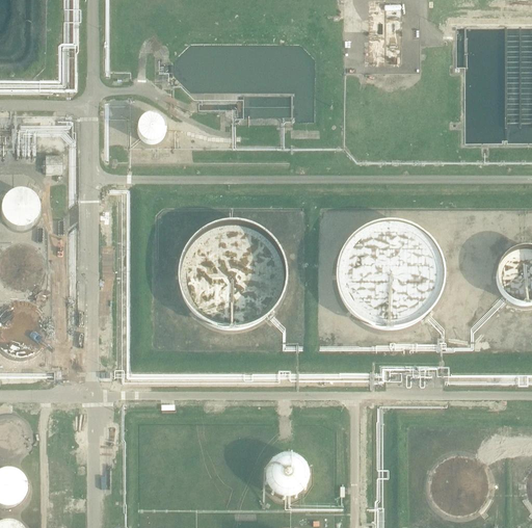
[(166,125),(166,122),(165,120),(164,116),(162,114),(160,112),(158,111),(156,110),(153,110),(149,110),(147,111),(143,112),(141,114),(139,116),(138,119),(137,122),(136,125),(137,127),(137,130),(139,133),(140,135),(142,136),(145,138),(147,139),(151,140),(154,140),(157,139),(160,138),(162,136),(164,134),(165,132),(166,129),(166,125)]
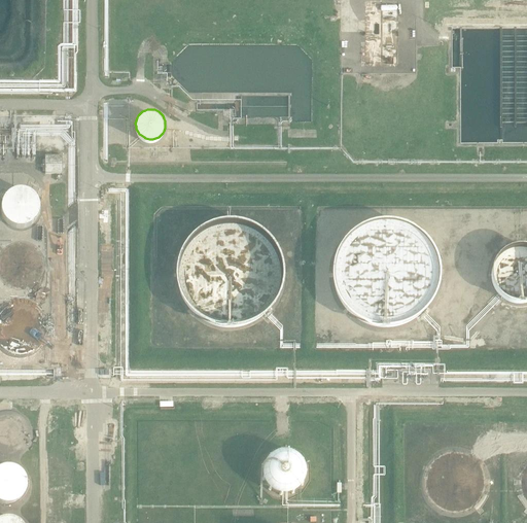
[(191,128),(191,125),(190,123),(188,121),(187,120),(184,119),(181,120),(178,123),(177,125),(176,128),(177,131),(179,134),(181,135),(184,136),(187,135),(189,134),(191,131),(191,128)]
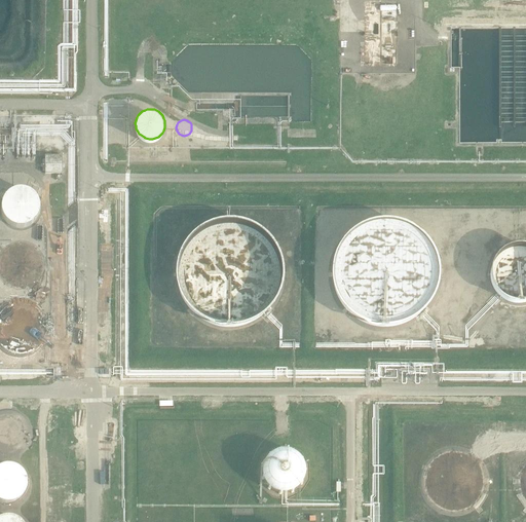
[(62,152),(45,152),(45,169),(62,170),(62,152)]
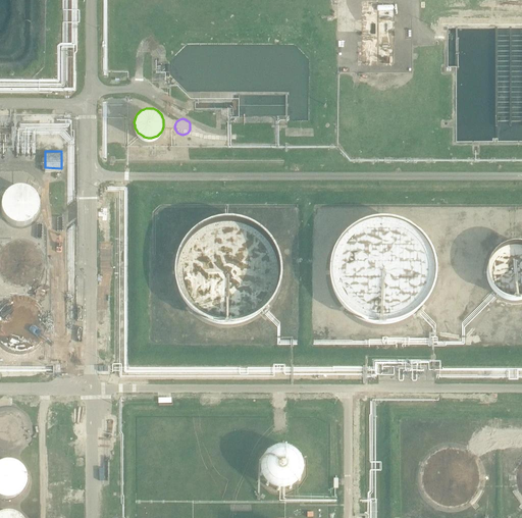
[(4,186),(5,221),(38,220),(37,185),(4,186)]
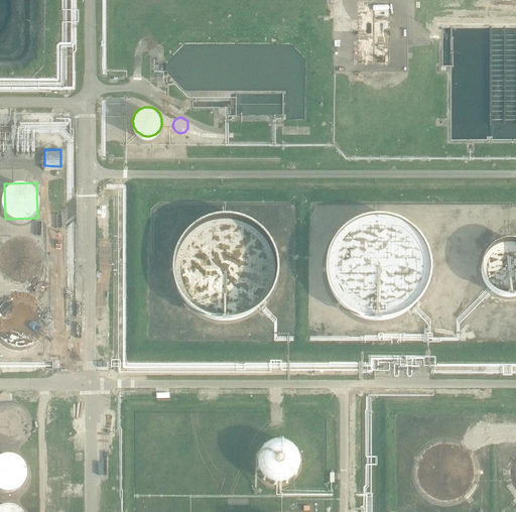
[(197,309),(228,316),(258,305),(275,280),(277,255),(263,227),(233,211),(201,217),(179,236),(171,262),(176,286),(197,309)]
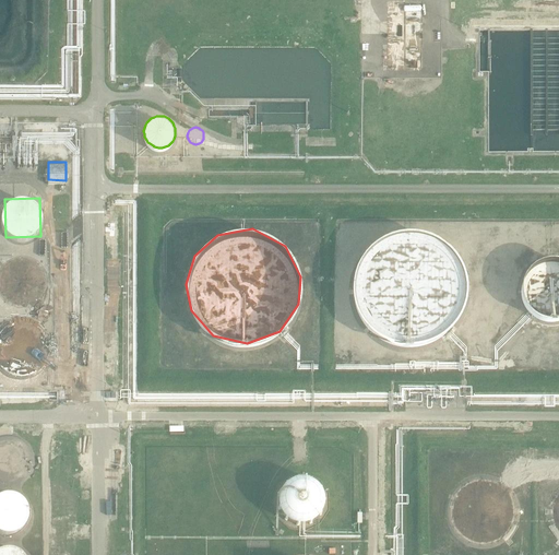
[(380,340),(414,347),(447,335),(465,308),(467,281),(452,250),(419,233),(384,239),(361,260),(353,288),(358,315),(380,340)]
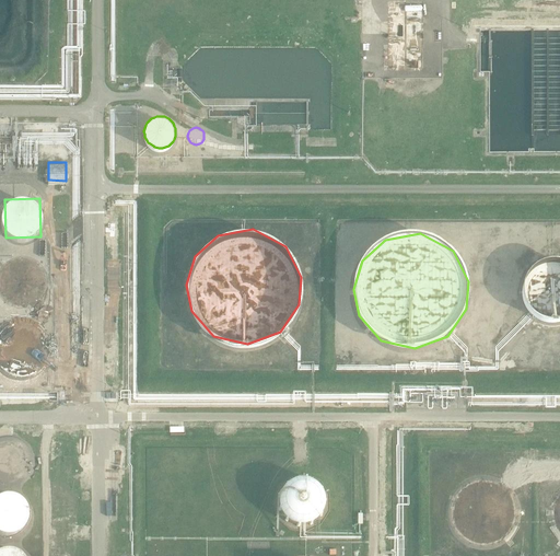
[(0,273),(6,302),(46,294),(38,253),(0,259),(0,273)]
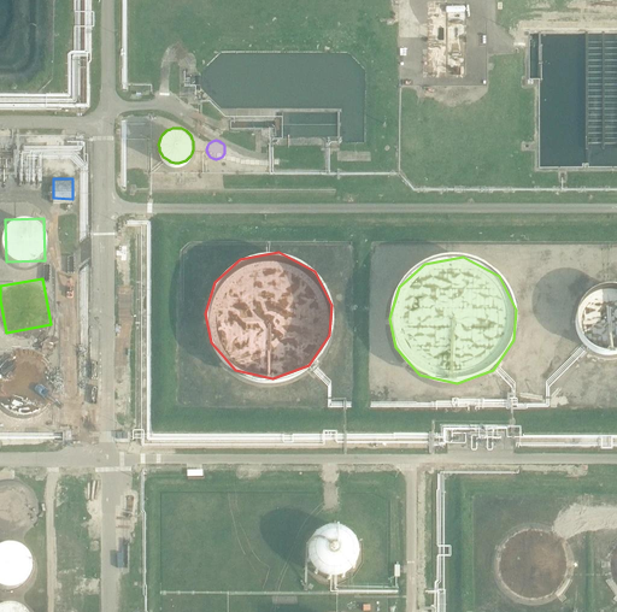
[(595,347),(615,351),(616,349),(616,284),(598,287),(585,298),(577,316),(582,335),(595,347)]
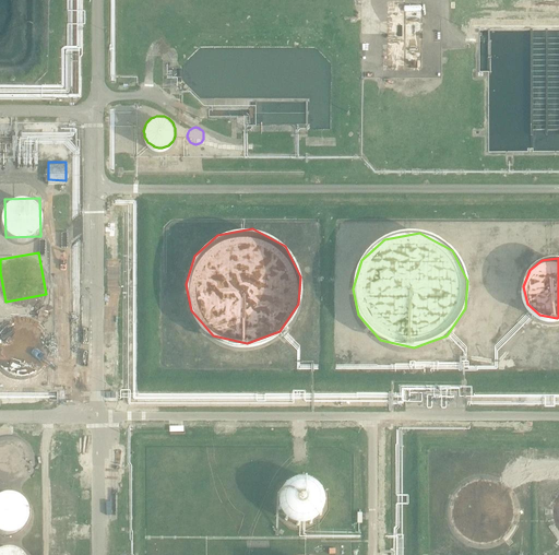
[(0,325),(0,353),(4,374),(50,364),(40,316),(0,325)]
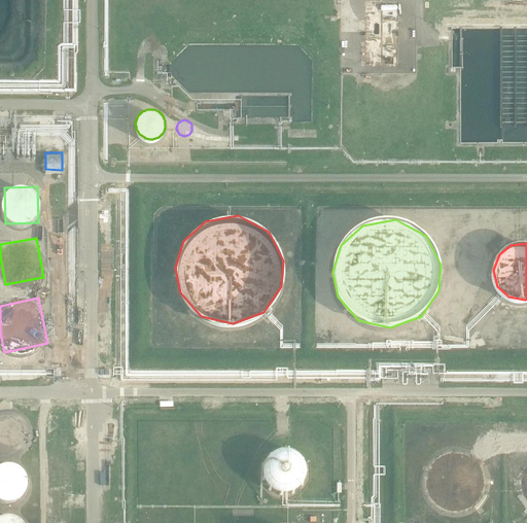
[(272,488),(290,490),(302,483),(307,465),(301,453),(289,446),(272,449),(262,461),(264,478),(272,488)]
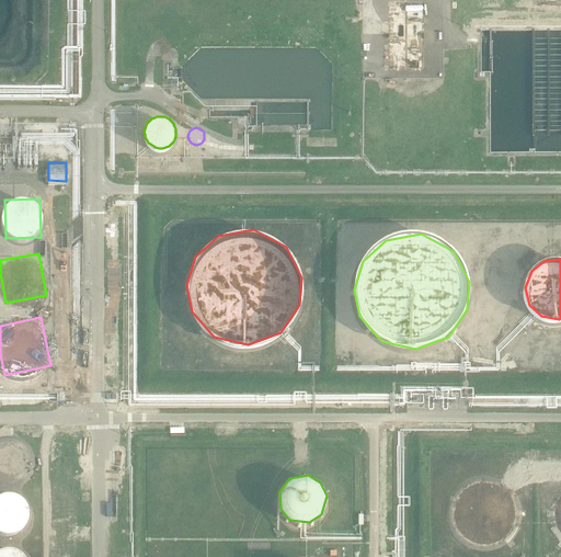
[(515,537),(514,479),(455,479),(455,537),(515,537)]
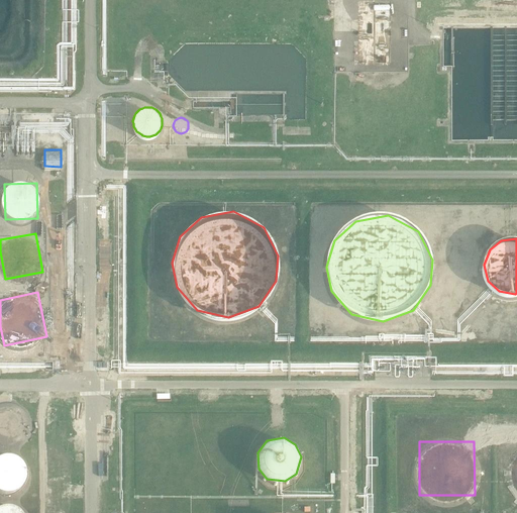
[(516,447),(508,451),(516,475),(516,447)]
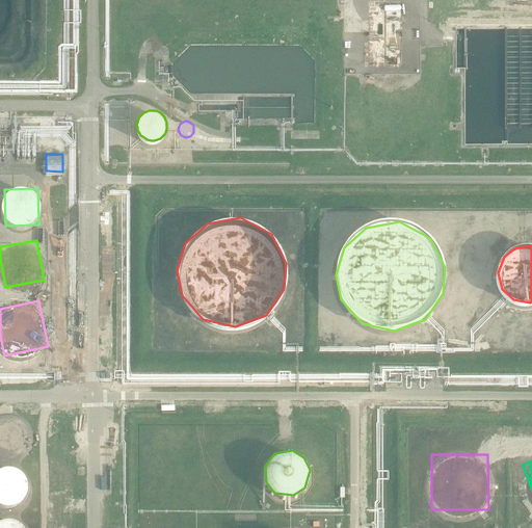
[(0,503),(25,504),(26,469),(0,468),(0,503)]
